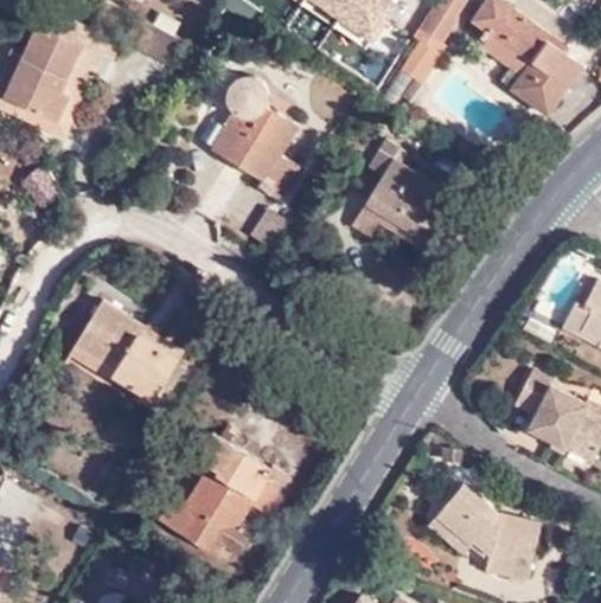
[(185,46),(101,0),(89,25),(122,42),(173,68),(185,46)]
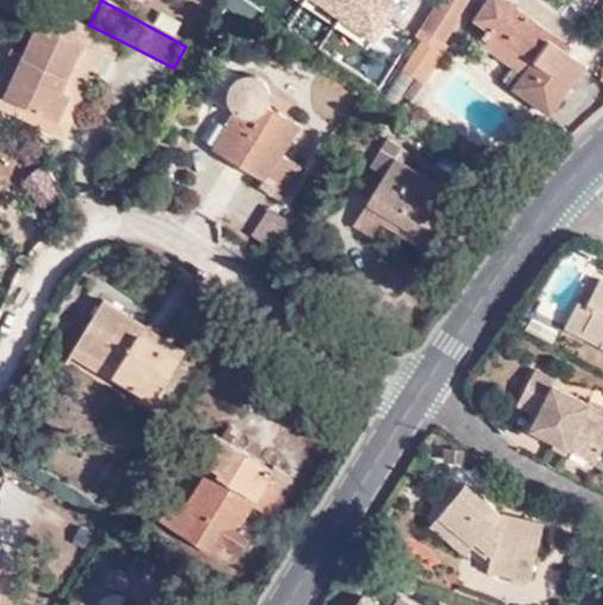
[(368,0),(388,16),(395,4),(390,0),(368,0)]
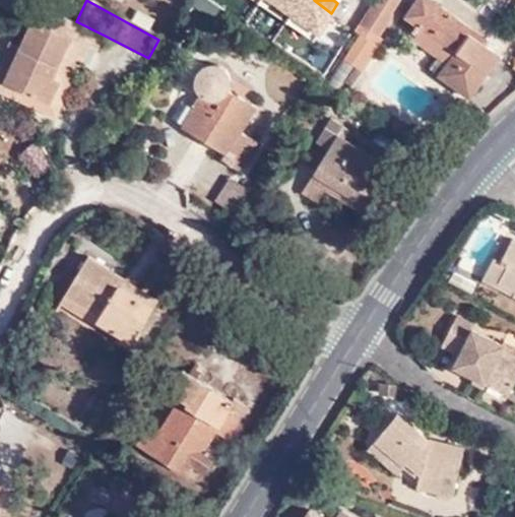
[(393,0),(373,0),(357,25),(375,38),(390,14),(385,11),(393,0)]
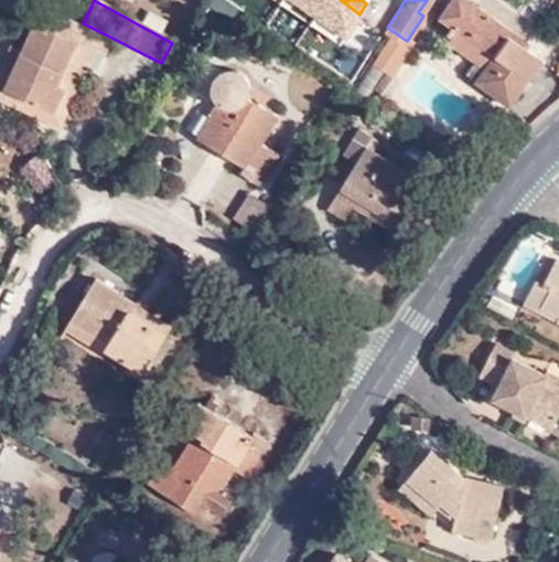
[(493,57),(485,73),(476,84),(507,105),(536,61),(506,40),(512,31),(462,0),(449,0),(437,18),(453,30),(493,57)]
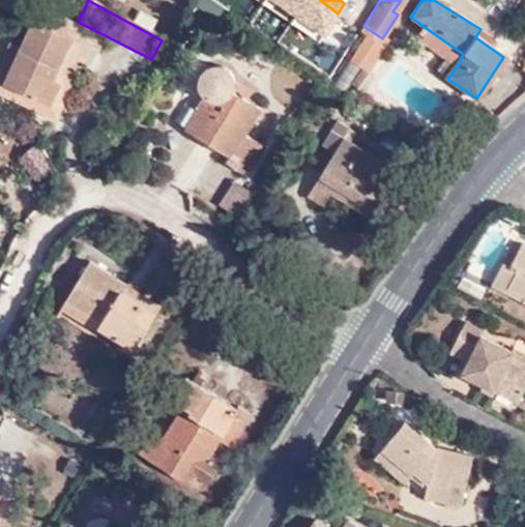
[(56,64),(78,22),(40,3),(32,19),(20,47),(9,42),(0,64),(0,94),(21,105),(26,92),(52,104),(69,70),(56,64)]
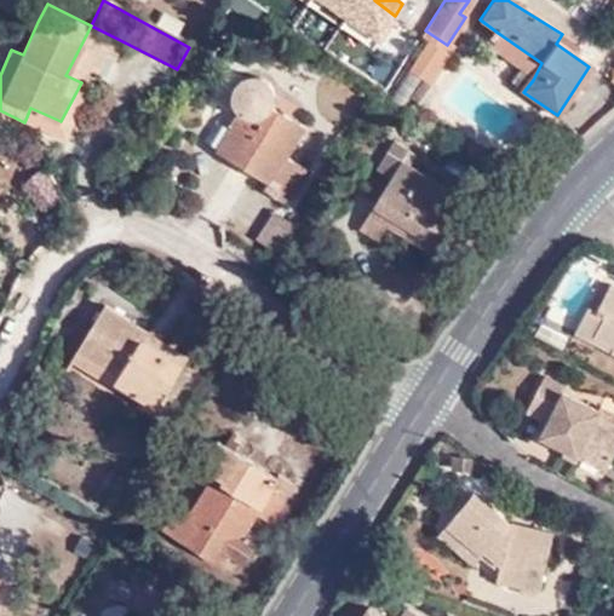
[(72,126),(105,56),(115,61),(125,42),(91,26),(66,75),(81,82),(61,121),(72,126)]
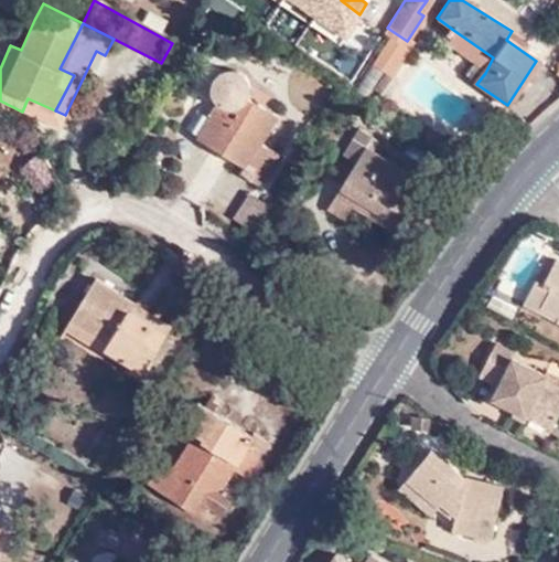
[(443,43),(485,73),(493,57),(453,30),(443,43)]
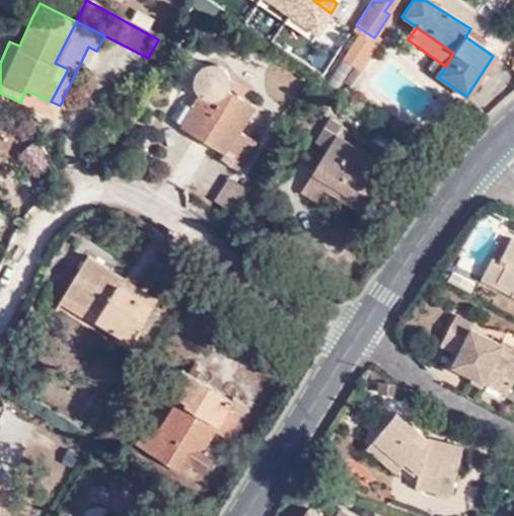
[(203,97),(182,129),(226,157),(222,163),(233,170),(250,144),(239,136),(255,109),(232,92),(234,83),(233,77),(231,71),(225,64),(216,62),(209,64),(204,66),(198,74),(196,81),(203,97)]
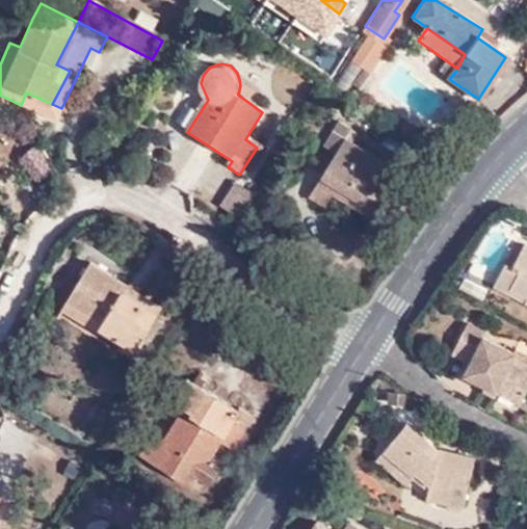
[(363,91),(372,76),(358,68),(348,84),(363,91)]
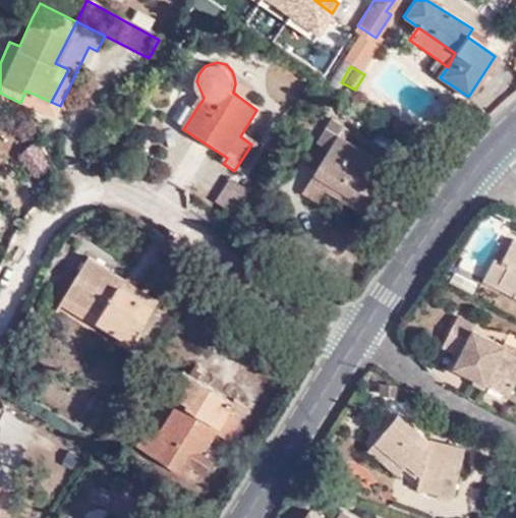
[(309,180),(326,190),(377,225),(395,195),(366,176),(376,162),(337,138),(343,127),(330,119),(316,144),(328,153),(309,180)]
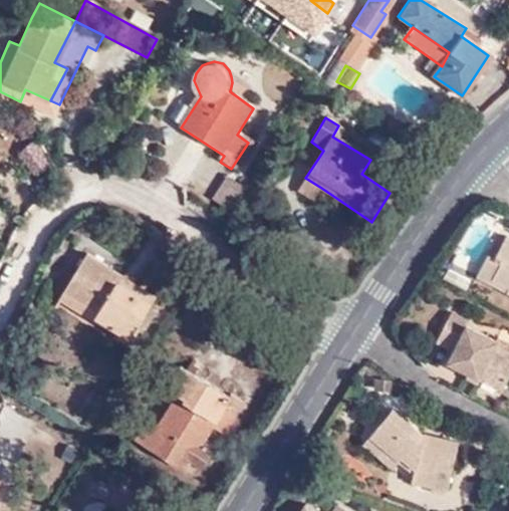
[(209,199),(231,214),(245,190),(224,176),(209,199)]
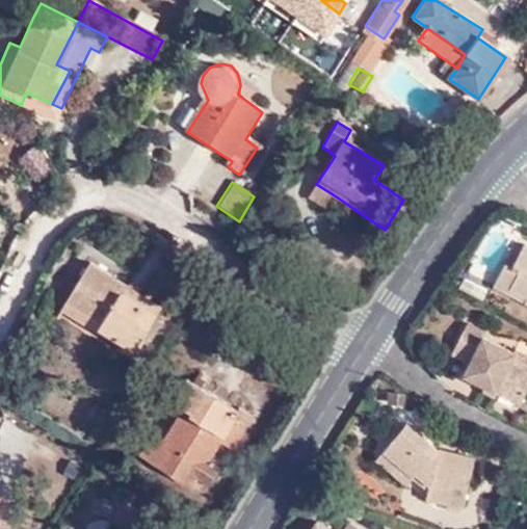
[(323,211),(333,194),(316,184),(308,200),(323,211)]
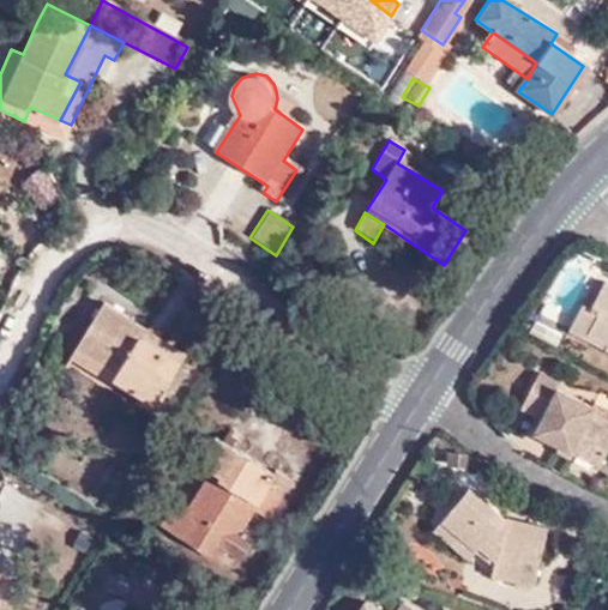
[(597,337),(593,348),(607,355),(607,285),(594,278),(581,306),(571,325),(597,337)]
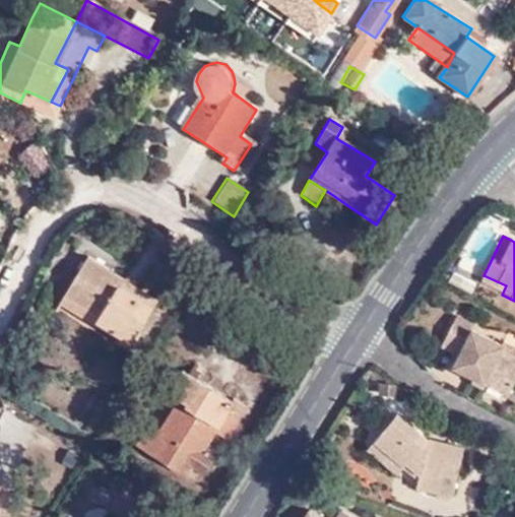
[(116,278),(121,271),(91,251),(77,271),(70,267),(57,286),(99,315),(95,317),(127,339),(152,305),(135,293),(116,278)]
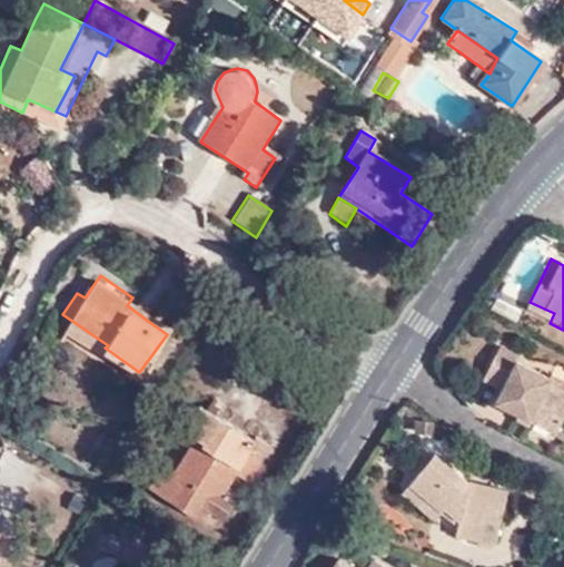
[(516,306),(550,323),(554,313),(530,302),(538,284),(528,279),(516,306)]
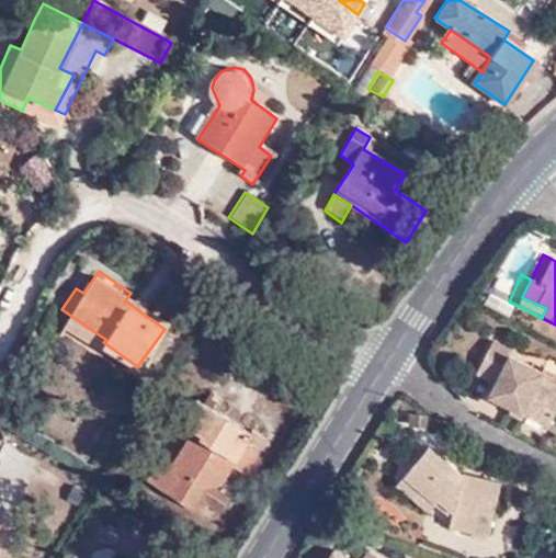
[(152,307),(131,293),(125,300),(146,316),(152,307)]
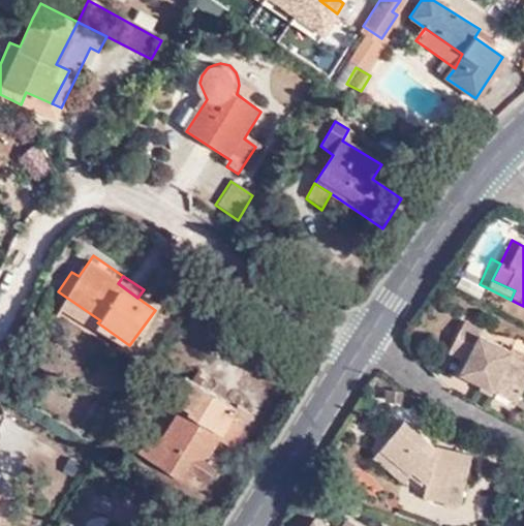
[(453,375),(473,385),(486,393),(510,404),(523,373),(523,363),(472,338),(474,334),(456,323),(440,353),(459,364),(453,375)]
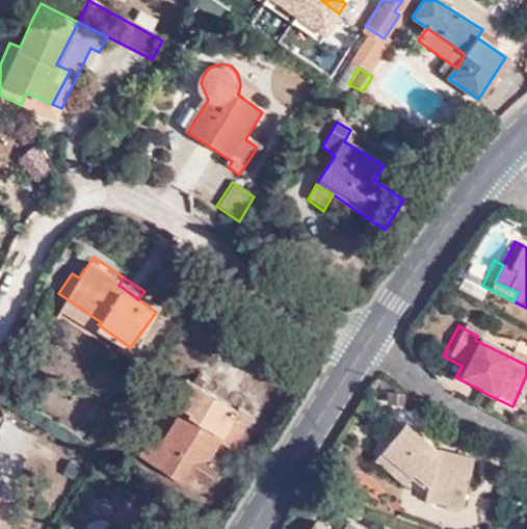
[(489,395),(476,388),(473,394),(485,400),(489,395)]
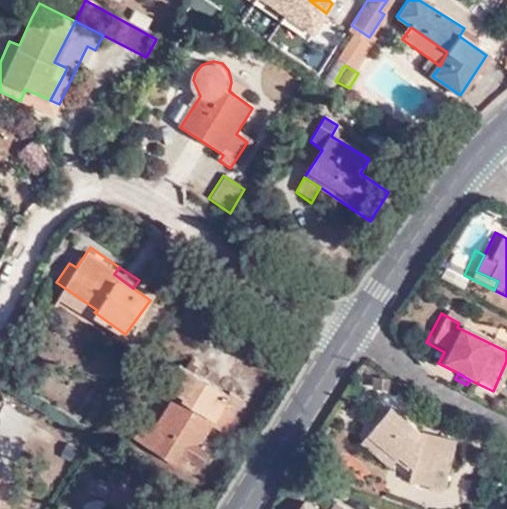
[(202,429),(215,439),(224,446),(245,410),(232,401),(228,406),(182,374),(168,395),(178,403),(187,408),(162,445),(155,439),(144,432),(134,447),(192,484),(195,479),(200,483),(212,460),(205,455),(191,446),(202,429)]
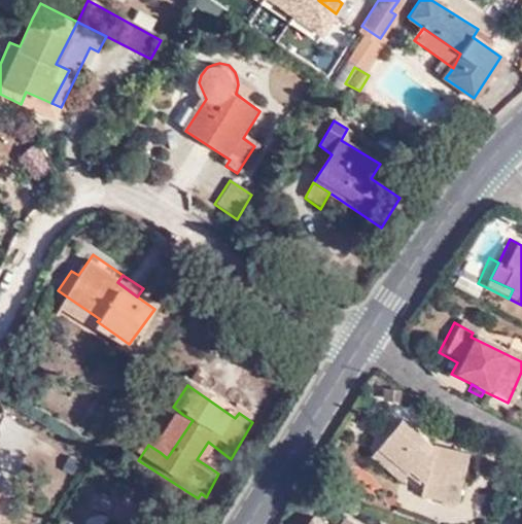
[(193,420),(183,415),(160,452),(167,458),(193,420)]
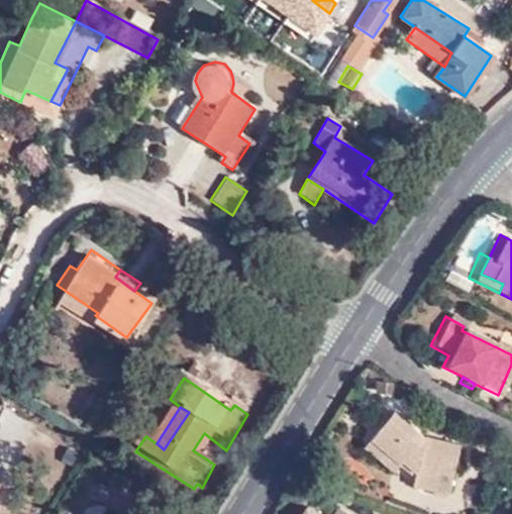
[(425,438),(392,410),(366,438),(396,465),(402,459),(413,472),(410,487),(445,495),(457,445),(425,438)]
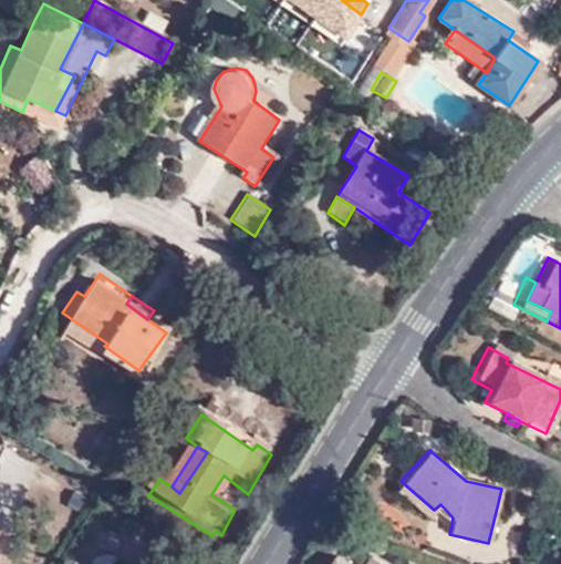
[(227,504),(238,486),(224,475),(211,494),(227,504)]
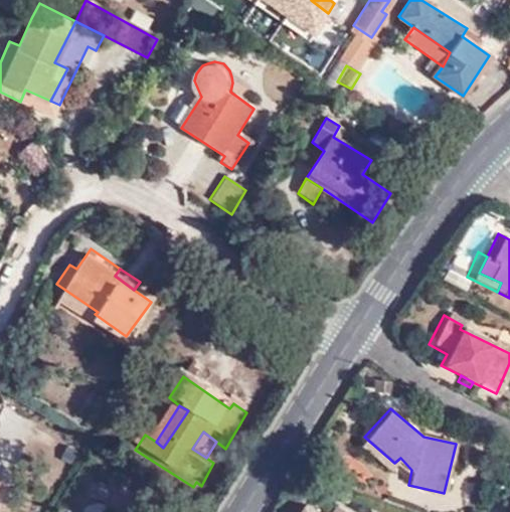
[(356,511),(338,499),(329,511),(323,511),(306,499),(298,511),(356,511)]
